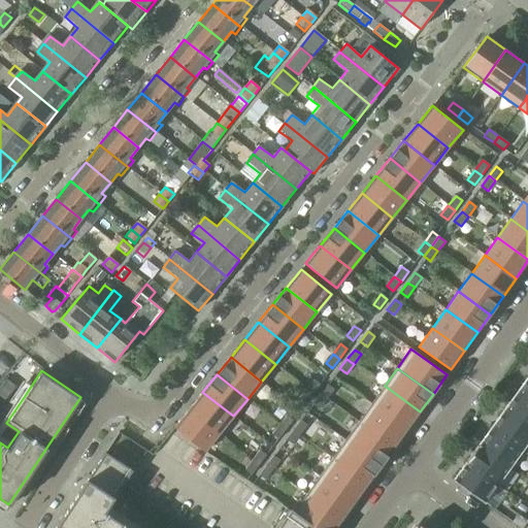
[(5,377),(0,384),(9,391),(14,385),(5,377)]
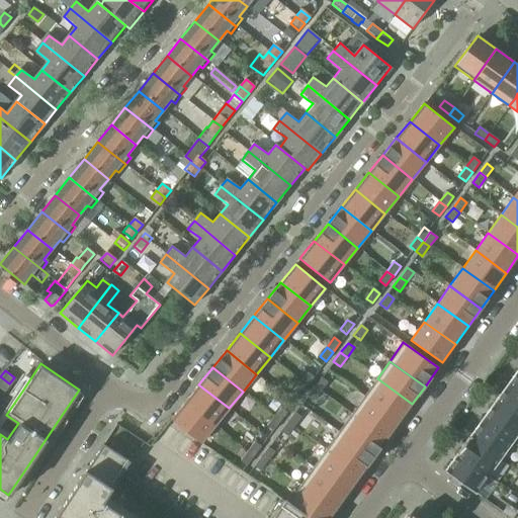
[(517,370),(505,387),(517,397),(517,370)]
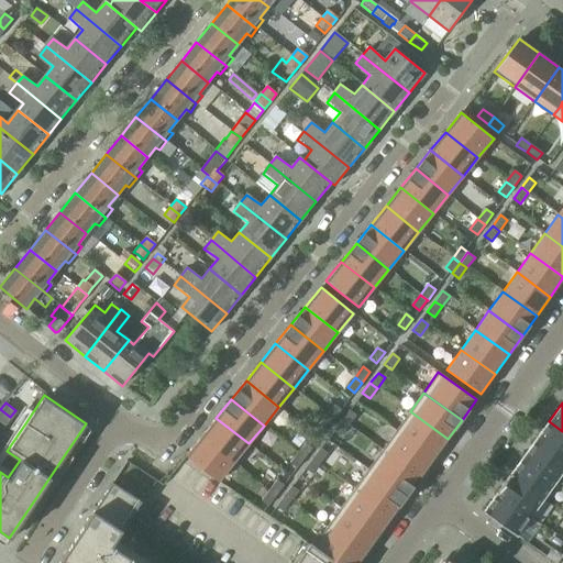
[(333,405),(327,415),(333,420),(341,410),(334,405),(333,405)]
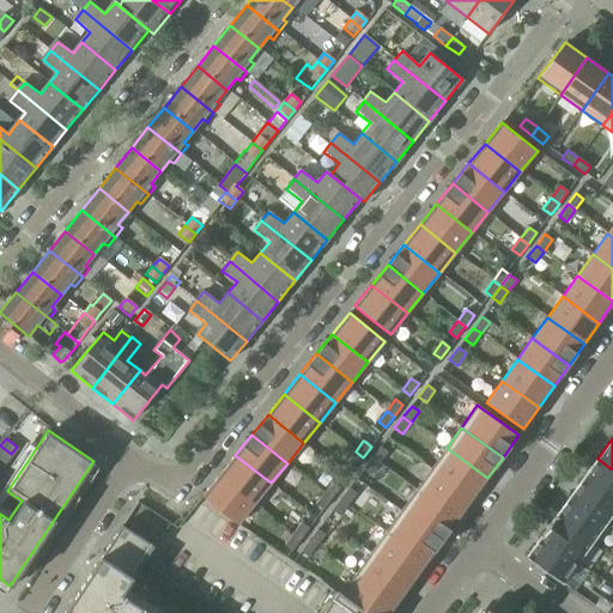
[(0,445),(0,456),(6,461),(11,454),(0,445)]
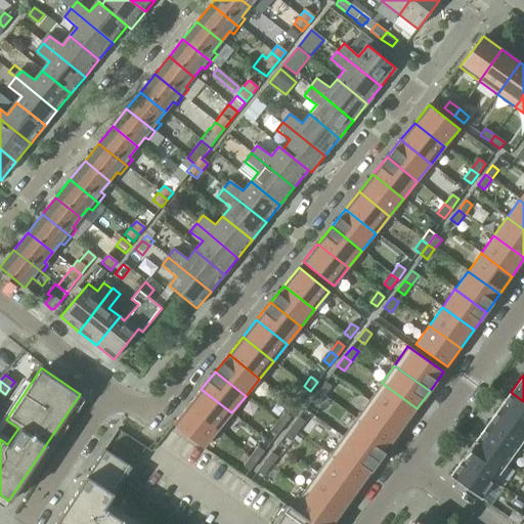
[(324,382),(317,391),(324,396),(332,387),(324,382)]
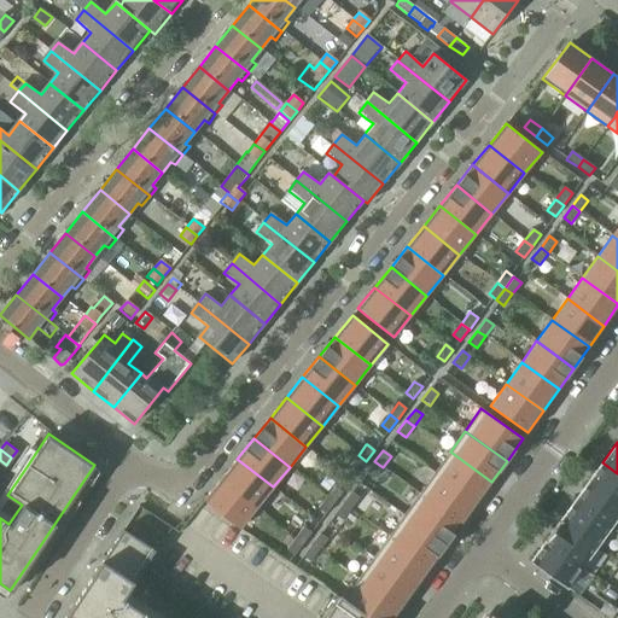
[(450,452),(435,473),(477,503),(491,482),(450,452)]
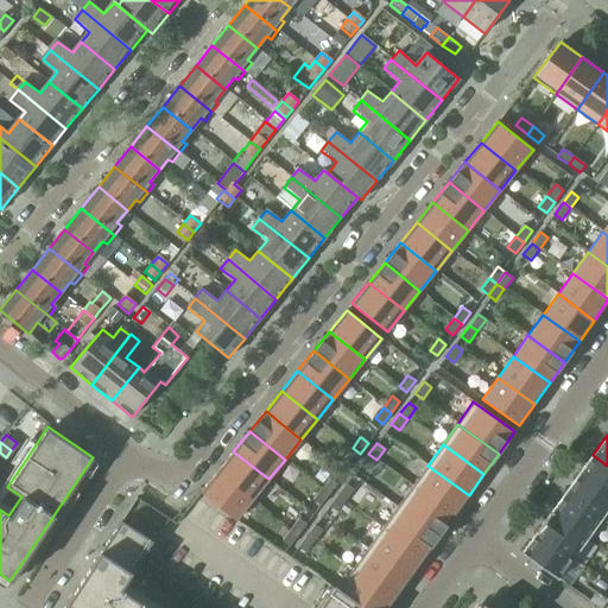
[(360,454),(353,448),(343,460),(352,464),(360,454)]
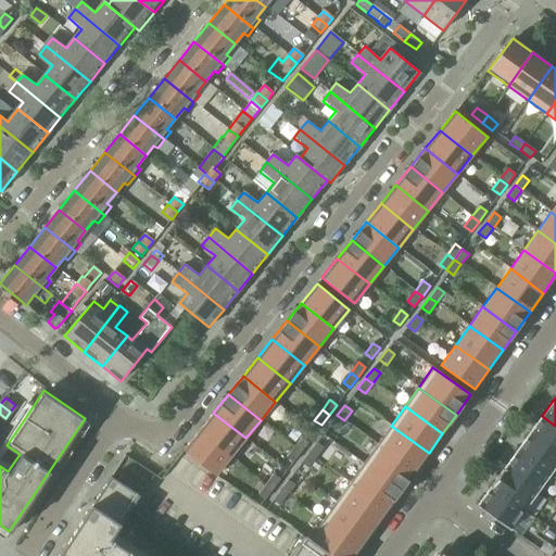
[(213,413),(199,431),(231,456),(245,438),(213,413)]
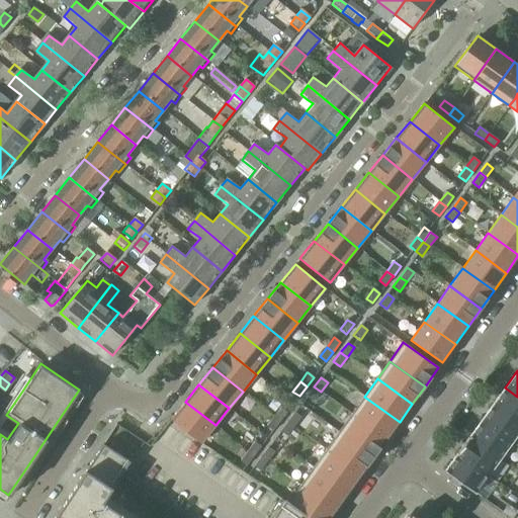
[(321,392),(314,386),(307,397),(314,402),(321,392)]
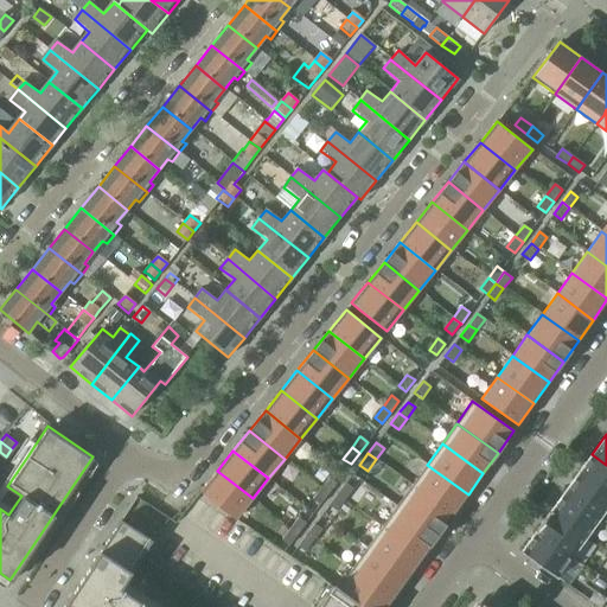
[(606,465),(592,454),(577,473),(606,494),(606,465)]
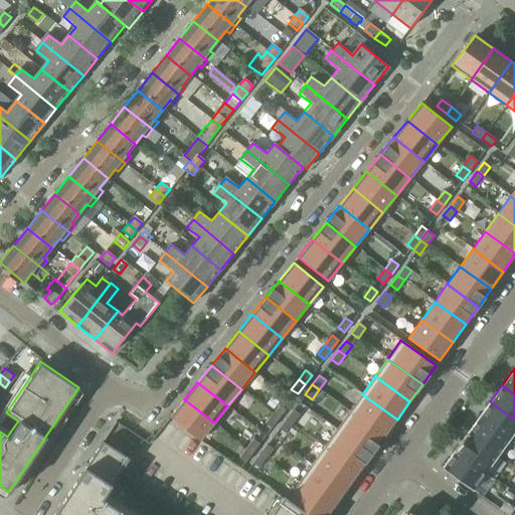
[(362,394),(349,411),(384,437),(397,419),(362,394)]
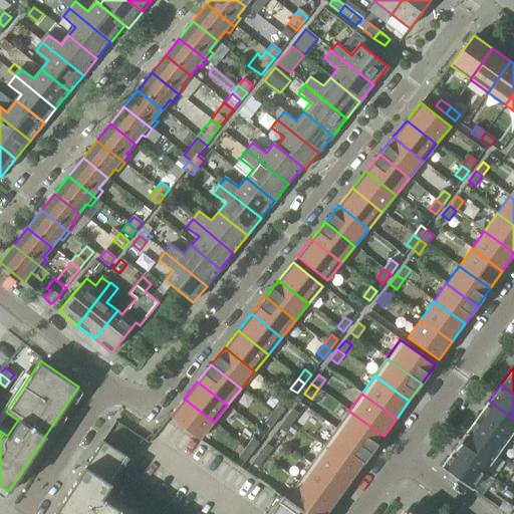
[(214,422),(184,399),(170,416),(200,440),(214,422)]
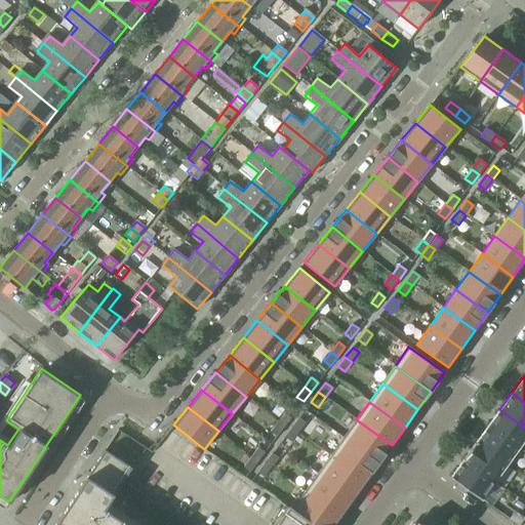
[(524,428),(499,409),(487,427),(518,449),(524,439),(524,428)]
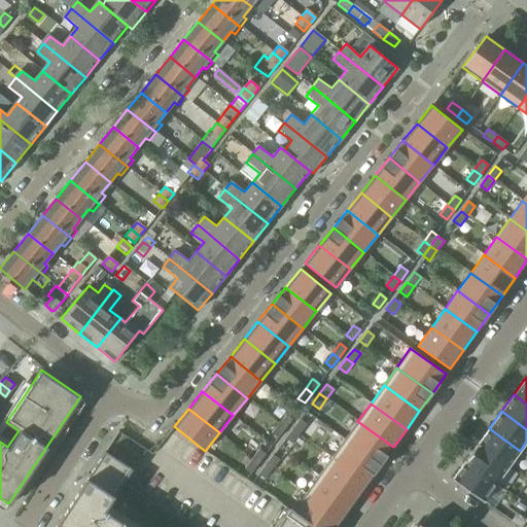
[(286,414),(278,424),(285,429),(292,419),(286,414)]
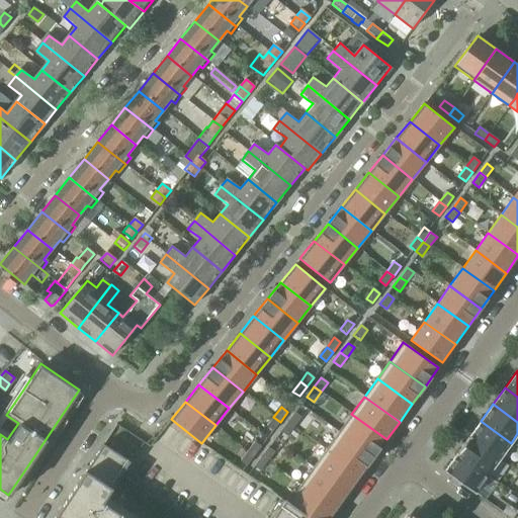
[(294,412),(287,422),(293,427),(301,417),(294,412)]
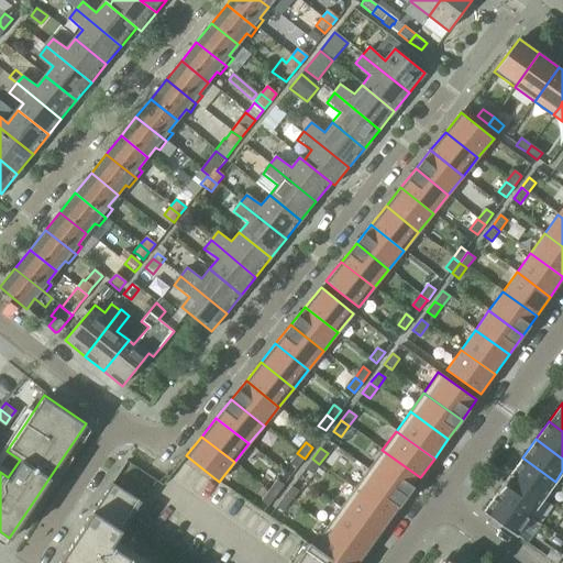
[(382,450),(368,470),(406,497),(420,477),(382,450)]
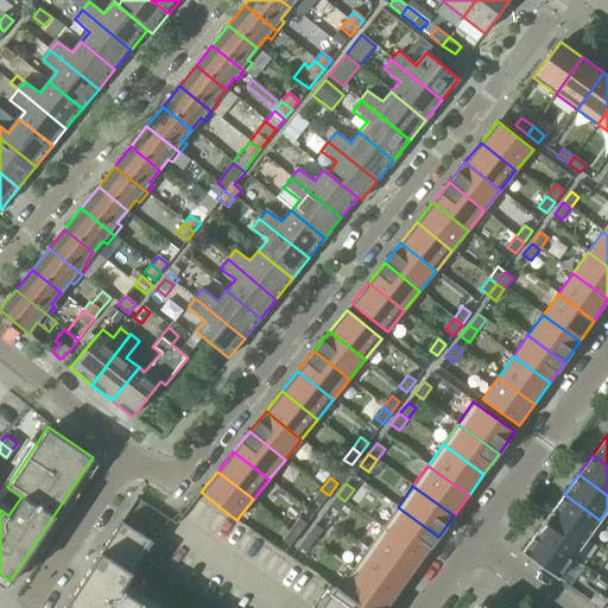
[(329,495),(321,489),(312,500),(321,506),(329,495)]
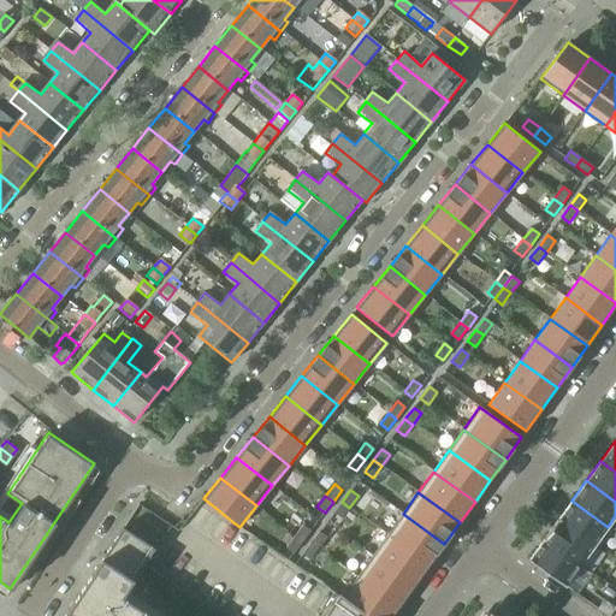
[(572,501),(557,520),(593,546),(608,527),(572,501)]
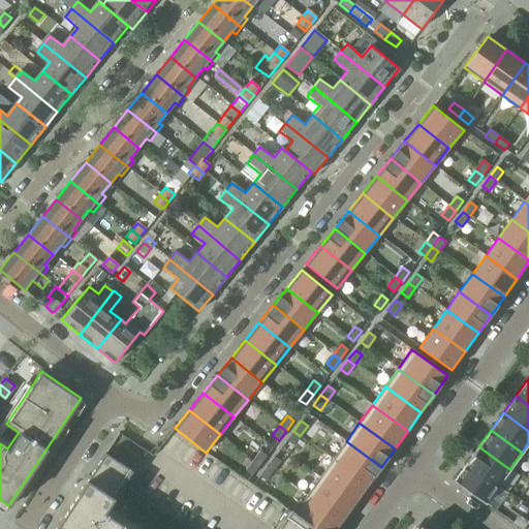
[(300,436),(293,431),(286,440),(292,445),(300,436)]
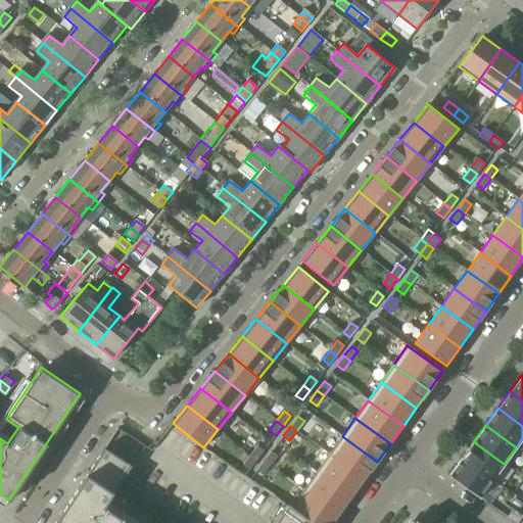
[(342,436),(329,454),(365,479),(377,462),(342,436)]
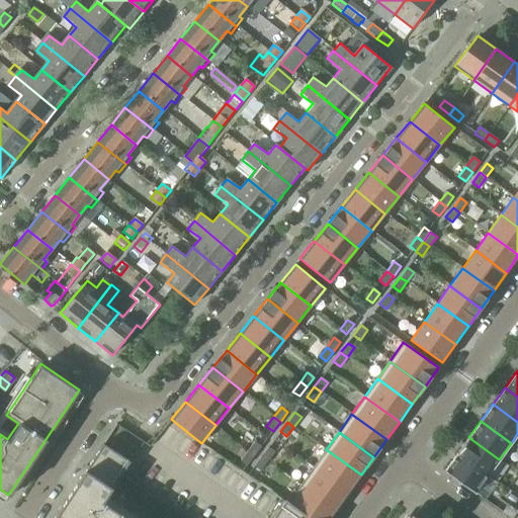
[(468,437),(456,454),(487,477),(499,459),(468,437)]
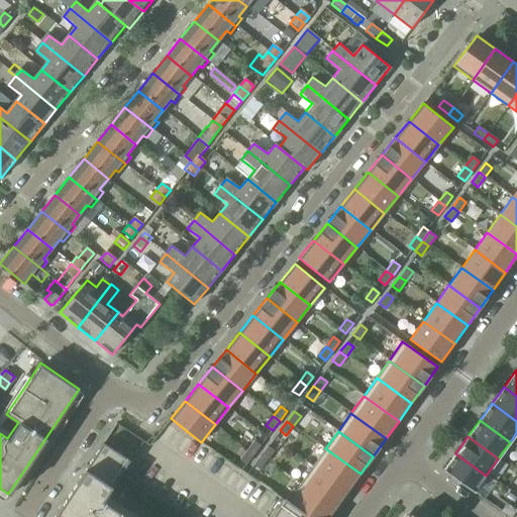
[(253,441),(246,450),(253,455),(261,445),(253,441)]
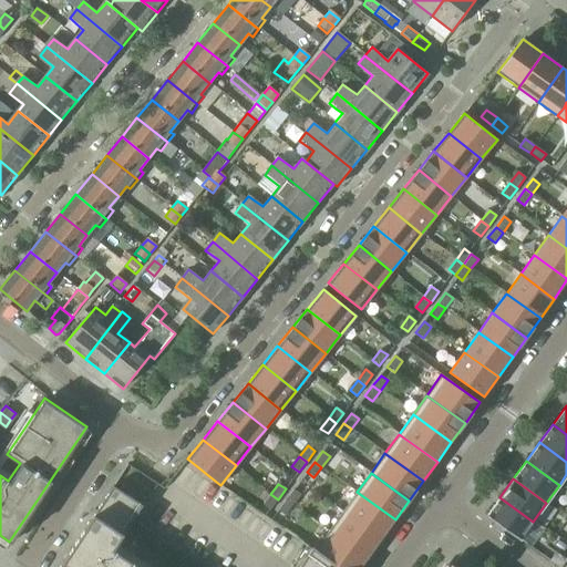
[(336,566),(315,552),(313,553),(310,550),(298,566),(138,566),(113,549),(123,535),(143,505),(113,486),(88,525),(59,566),(336,566)]
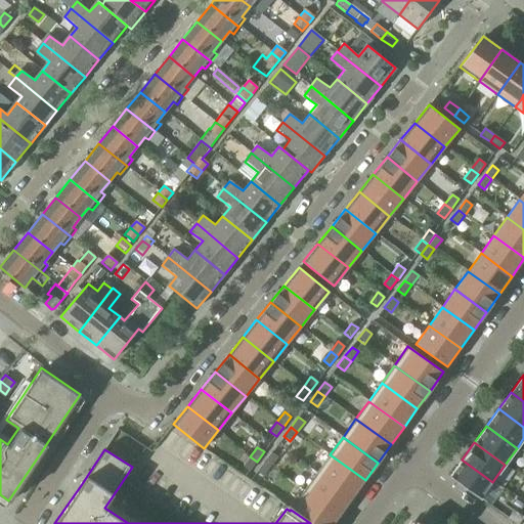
[(271,452),(264,462),(270,467),(277,457),(271,452)]
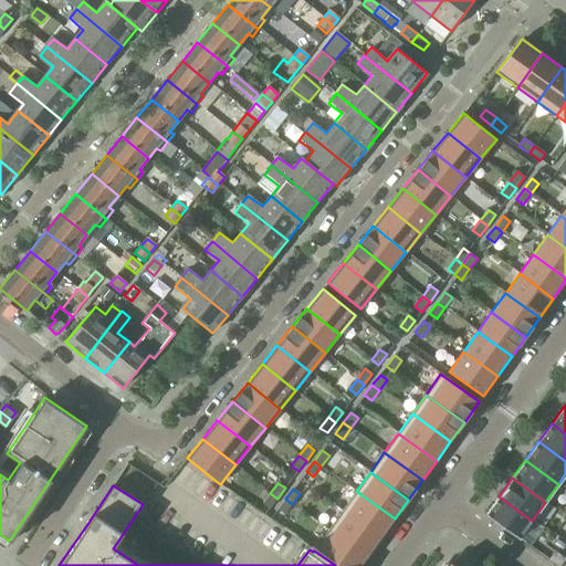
[(356,491),(342,511),(380,538),(395,519),(356,491)]
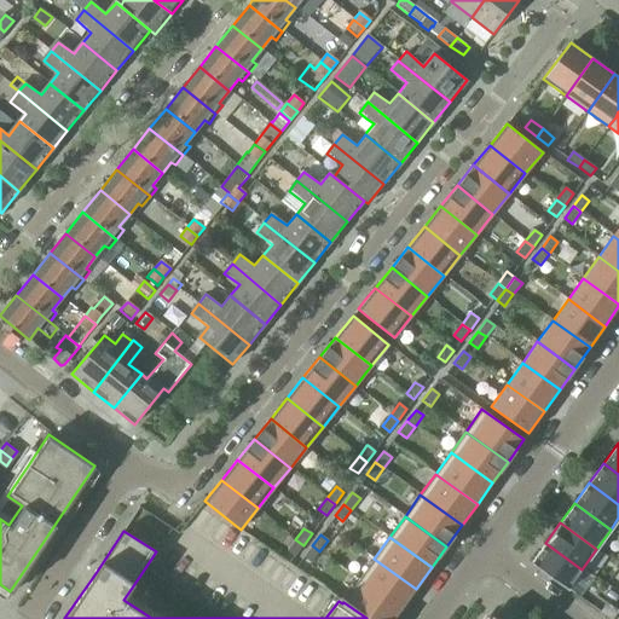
[(304,545),(295,539),(287,550),(295,556),(304,545)]
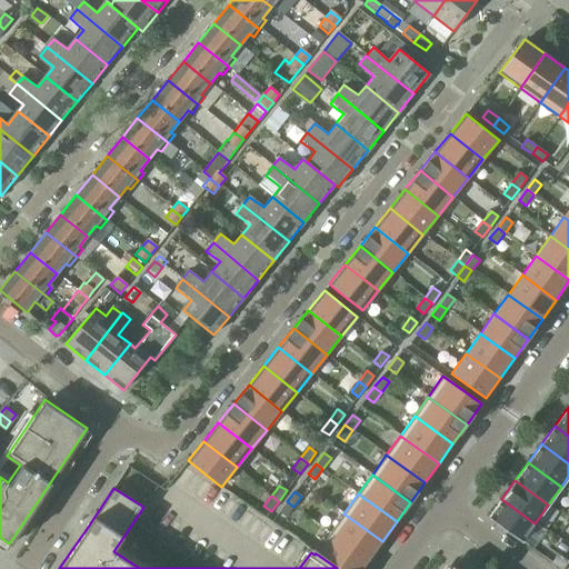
[(535,523),(501,499),(490,515),(488,517),(521,541),(535,523)]
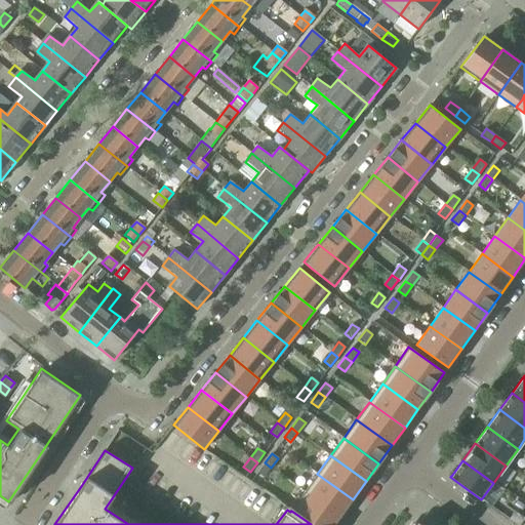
[(271,468),(265,462),(257,473),(264,477),(271,468)]
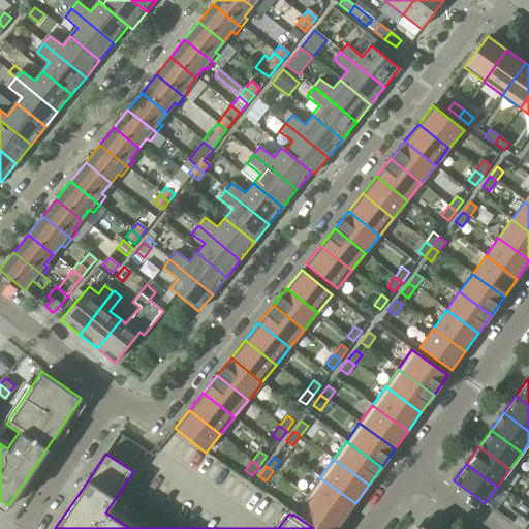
[(313,486),(307,495),(313,500),(343,521),(355,503),(319,477),(313,486)]
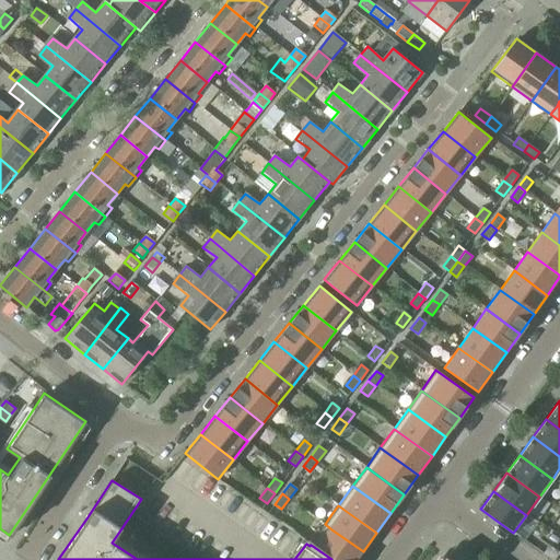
[(136,516),(130,524),(140,532),(146,524),(136,516)]
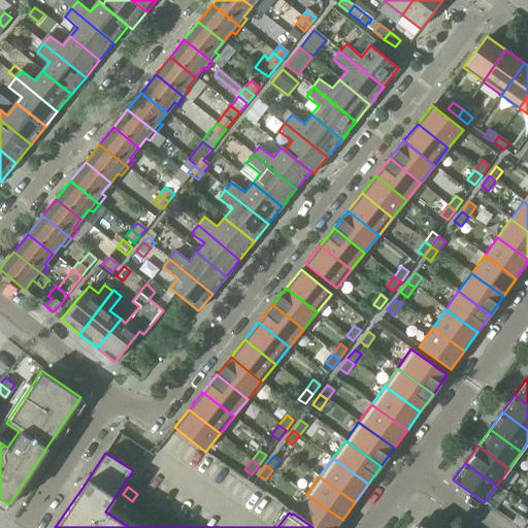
[(306,494),(293,514),(312,527),(336,527),(342,520),(312,499),(306,494)]
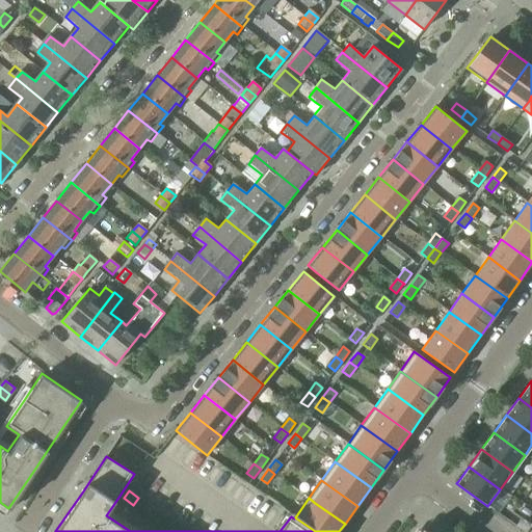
[(148,504),(142,511),(152,519),(157,511),(148,504)]
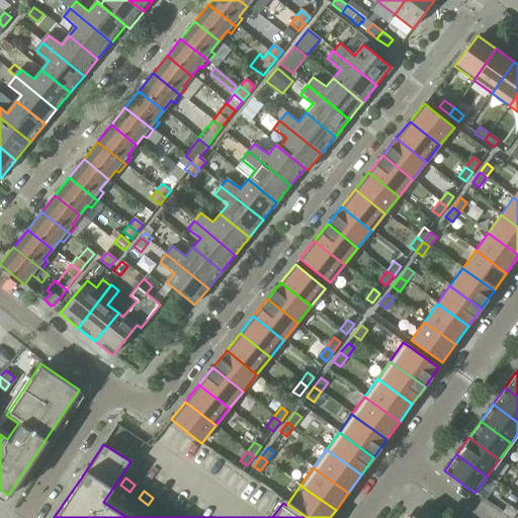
[(508,505),(502,512),(509,517),(512,517),(517,511),(508,505)]
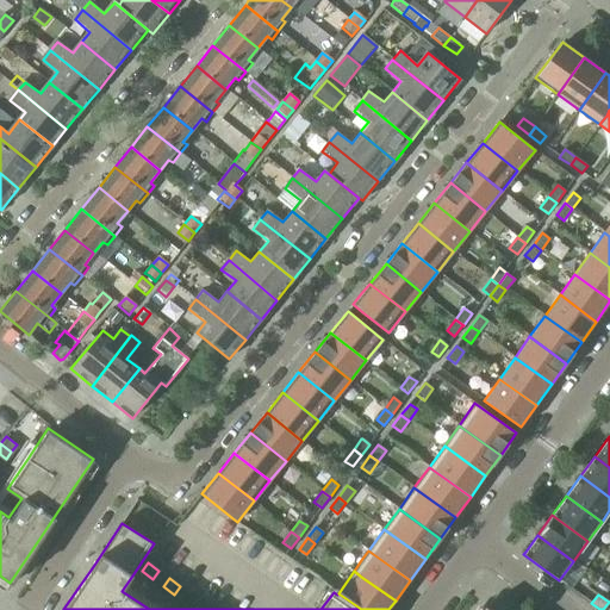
[(192,607),(195,609),(205,609),(209,607),(198,598),(192,607)]
